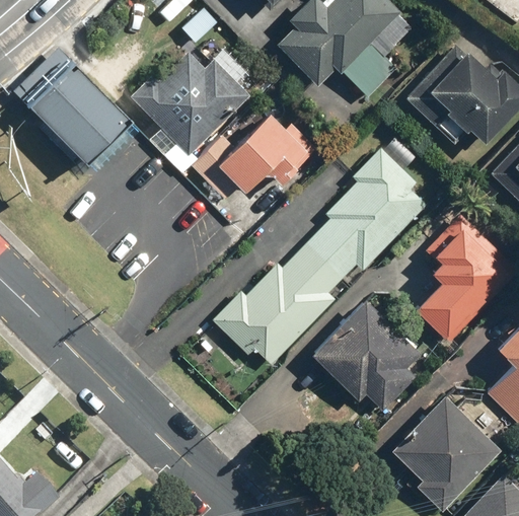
[(335,68),(368,98),(397,66),(383,54),(411,23),(383,0),(332,0),(327,6),(319,0),(303,0),(283,23),(290,29),(277,45),(320,84),(335,68)]
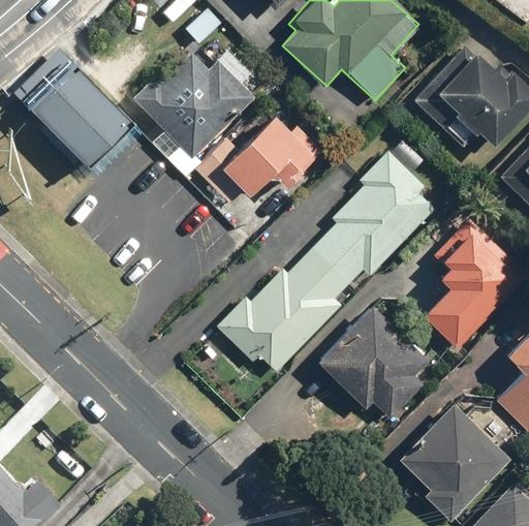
[(528,0),(493,0),(528,24),(528,0)]
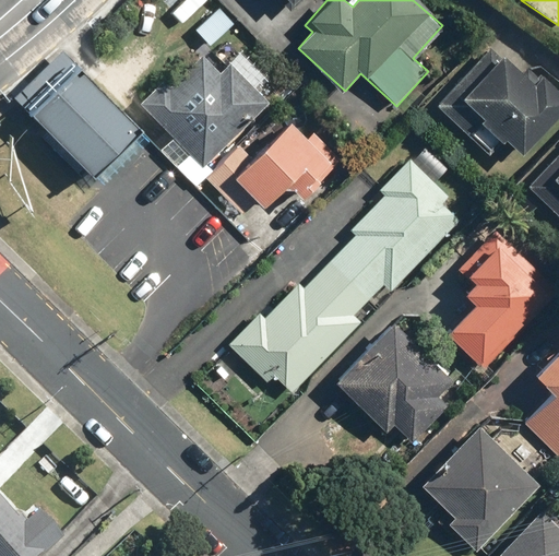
[(558,108),(558,87),(542,72),(535,80),(523,69),(530,61),(500,35),(439,105),(489,149),(501,134),(521,152),(558,108)]
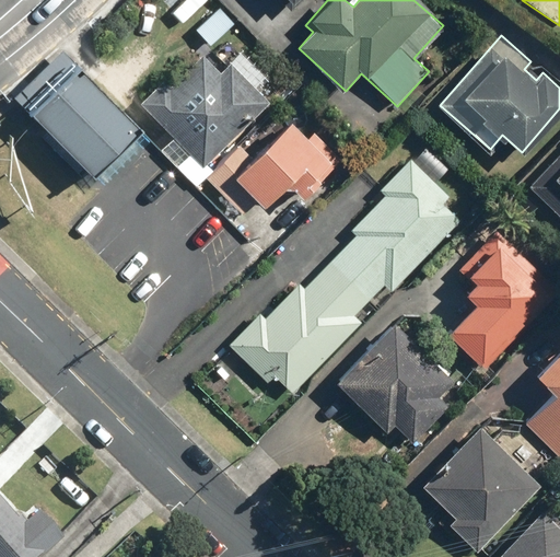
[(269,101),(231,62),(219,74),(194,49),(141,104),(173,136),(161,148),(198,184),(210,172),(203,166),(269,101)]
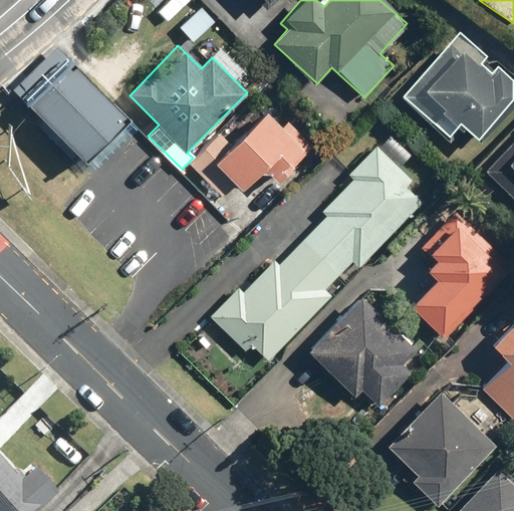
[(66,56),(20,100),(80,163),(127,117),(66,56)]
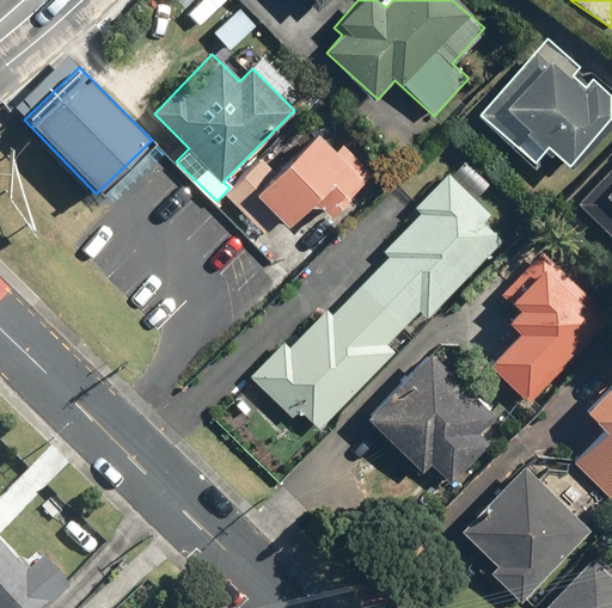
[(264,235),(281,216),(287,221),(310,197),(332,217),(381,166),(350,136),(338,148),(317,128),(275,172),(259,158),(224,197),(264,235)]
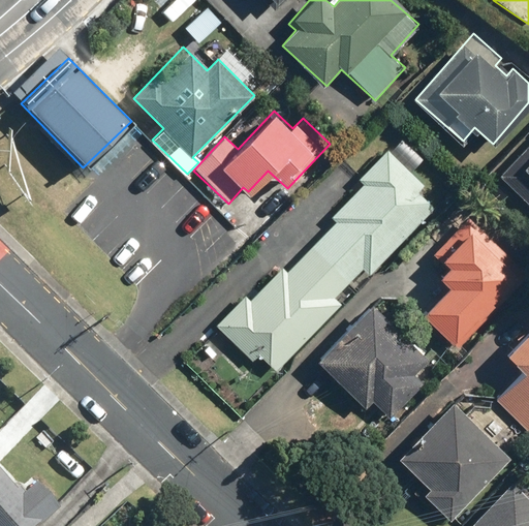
[(422,161),(401,141),(390,153),(387,151),(360,180),(366,186),(335,219),(338,222),(289,273),(283,267),(253,299),(248,292),(216,327),(252,362),(259,354),(278,372),(342,305),(335,299),(363,270),(370,276),(432,211),(415,194),(425,185),(411,172),(422,161)]
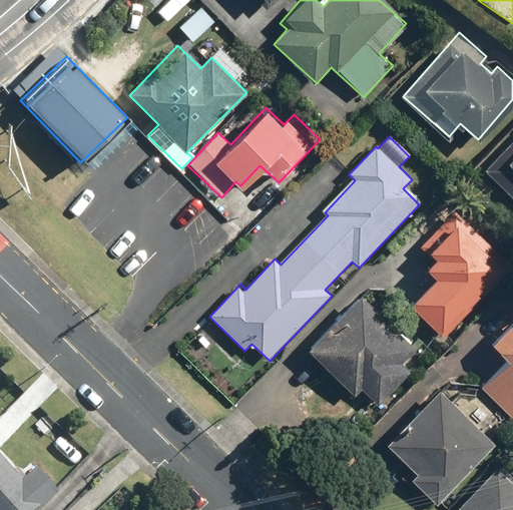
[(512,139),(484,170),(512,198),(512,139)]
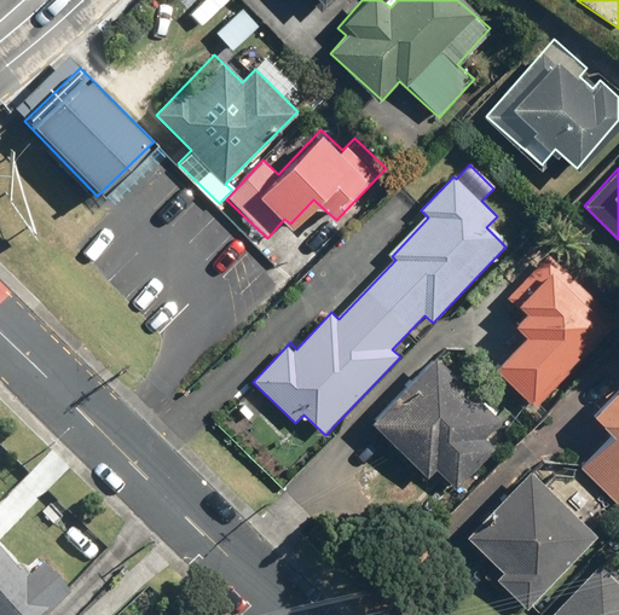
[(525,337),(495,364),(530,404),(618,323),(618,321),(556,253),(507,297),(524,315),(514,325),(525,337)]
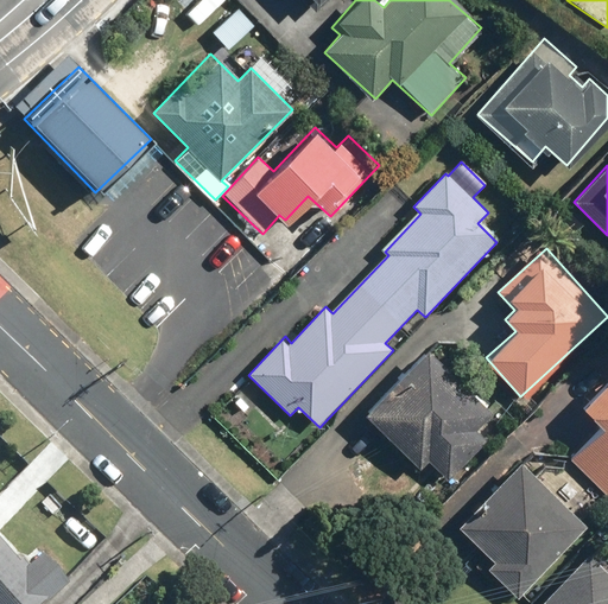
[(449,482),(488,442),(479,432),(495,415),(429,349),(366,412),(424,469),(430,463),(449,482)]
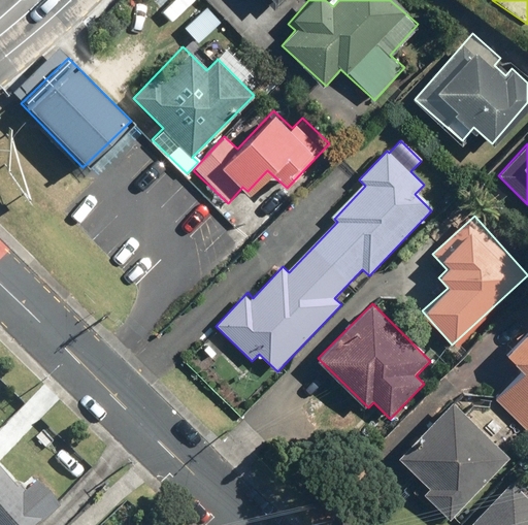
[(527,431),(527,330),(504,356),(520,371),(493,399),(527,431)]
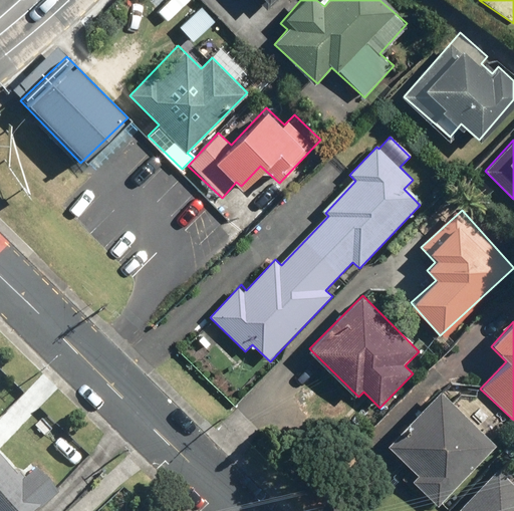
[(417,475),(412,479),(440,506),(497,447),(439,391),(386,445),(417,475)]
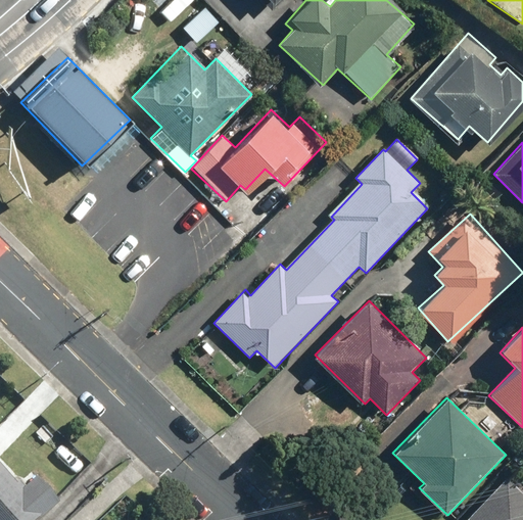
[(42,519),(60,504),(39,480),(26,491),(0,464),(0,519),(42,519)]
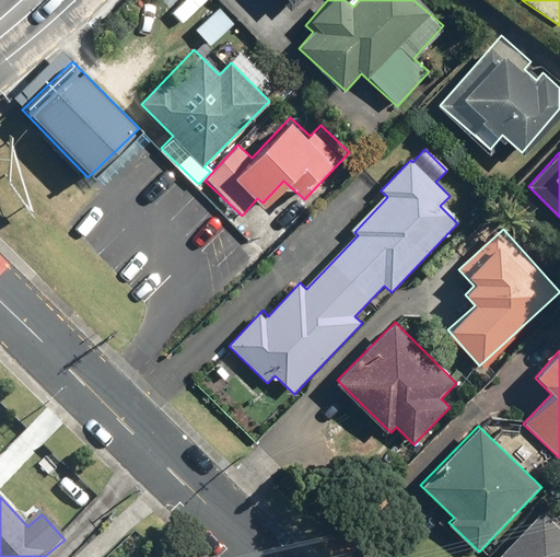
[(559,556),(559,523),(544,508),(494,556),(559,556)]
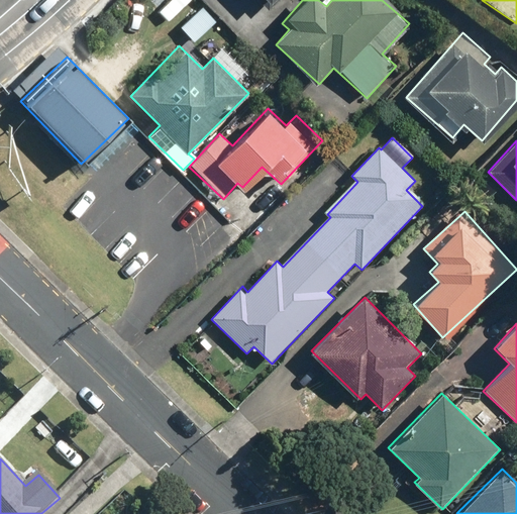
All buildings are outlined.
